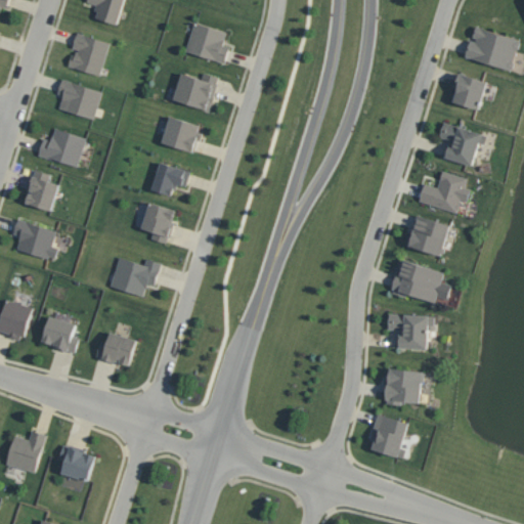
[(0,0),(9,0),(8,6),(2,5),(0,12),(0,0)]
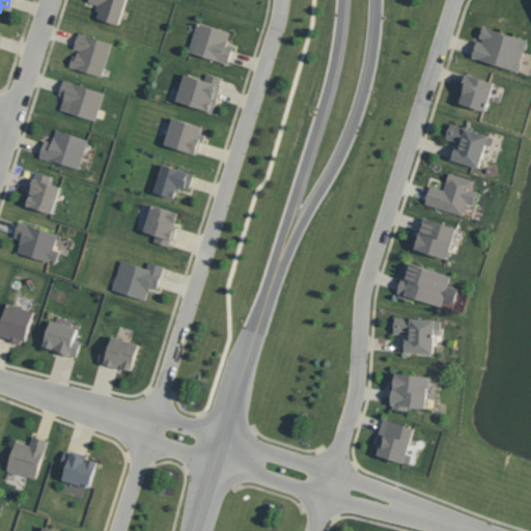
[(127,0),(120,24),(99,18),(100,10),(96,9),(98,3),(89,1),(89,0),(127,0)]
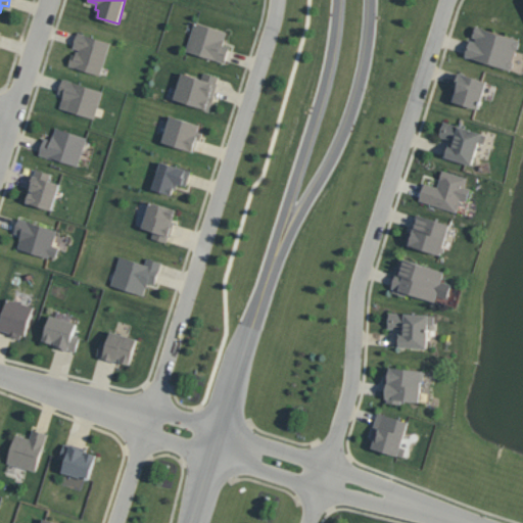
[(230,46),(225,62),(187,50),(195,20),(227,31),(223,44),(230,46)]
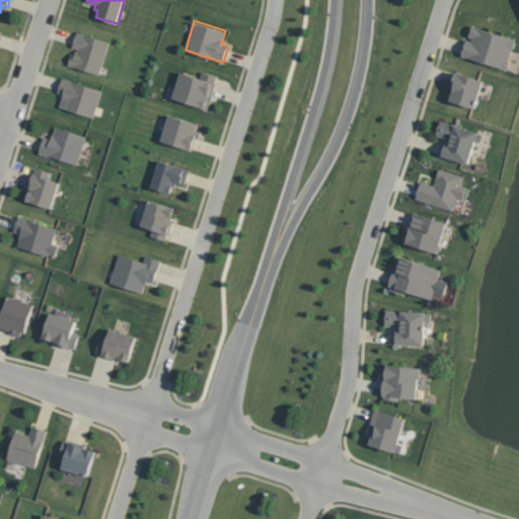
[(517,41),(515,48),(513,49),(509,60),(510,63),(509,67),(506,69),(461,55),(467,39),(472,41),(472,38),(469,36),(472,24),(515,39),(517,41)]
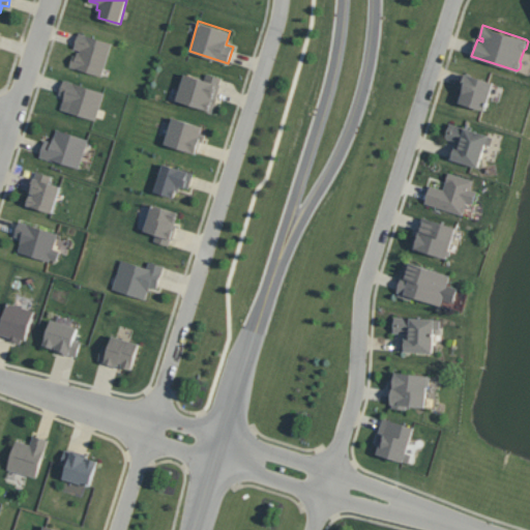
[(112,42),(102,76),(70,65),(74,54),(77,55),(78,51),(80,52),(81,49),(75,48),(80,32),(112,42)]
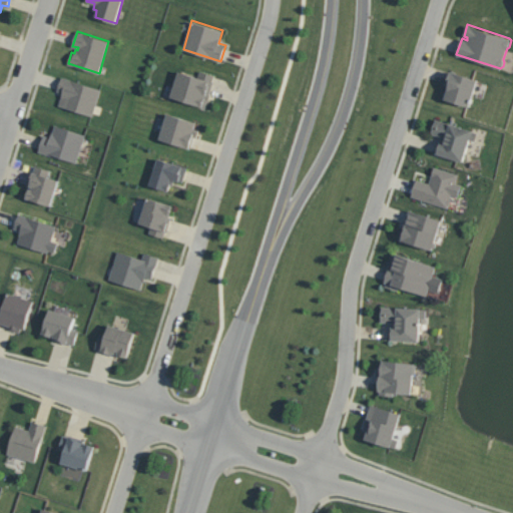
[(214,74),(212,81),(213,82),(205,107),(170,96),(179,70),(197,76),(199,70),(214,74)]
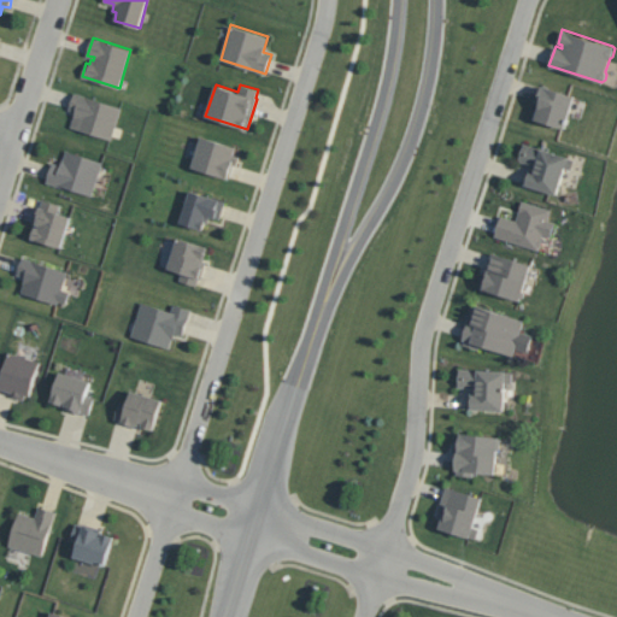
[(575,95),(565,128),(532,117),(542,84),(575,95)]
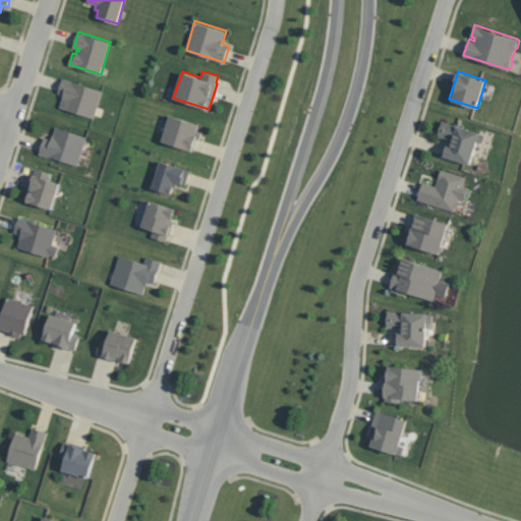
[(103,91),(94,117),(60,107),(64,94),(59,92),(63,77),(103,91)]
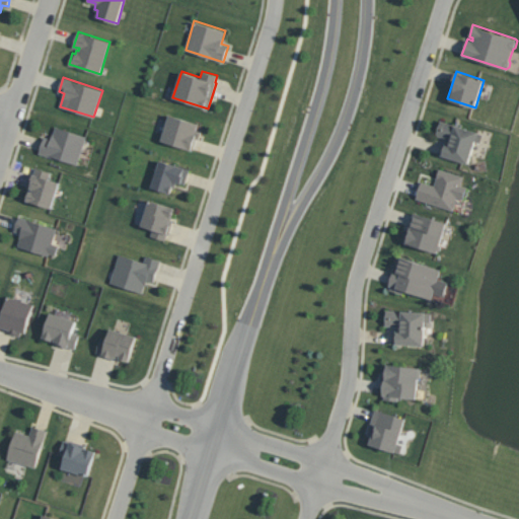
[(201,131),(199,138),(196,138),(193,150),(161,140),(170,114),(199,123),(197,130),(201,131)]
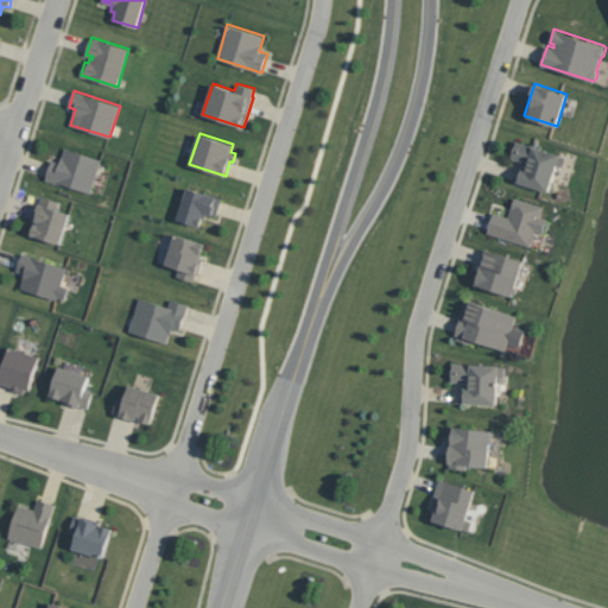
[(567,157),(563,166),(557,164),(549,191),(518,181),(523,166),(527,168),(529,163),(511,158),(515,139),(561,153),(567,157)]
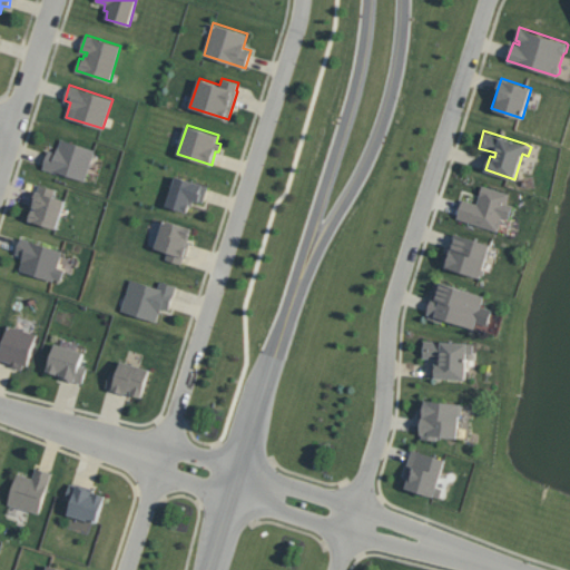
[(96,148),(86,180),(43,168),(50,149),(57,151),(61,138),(96,148)]
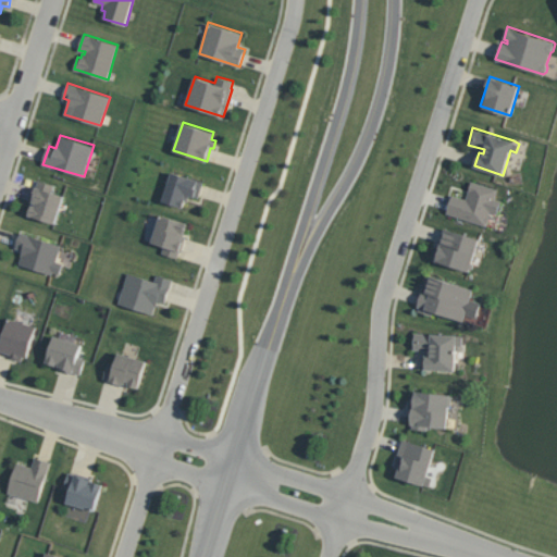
[(203,182),(199,197),(188,194),(187,200),(185,200),(183,208),(163,201),(172,171),(203,182)]
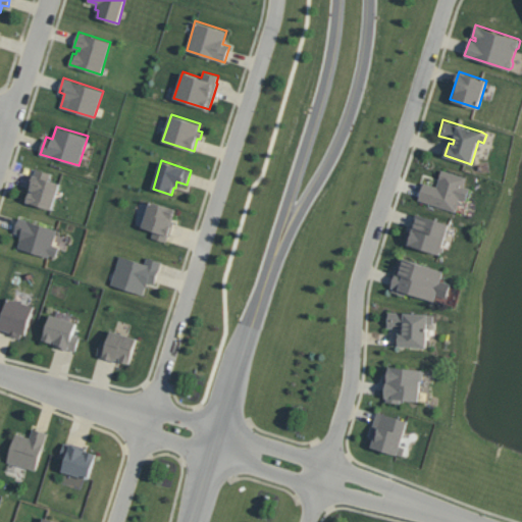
[(60,181),(53,209),(28,201),(31,191),(33,192),(34,190),(32,190),(32,189),(29,188),(33,173),(35,174),(37,168),(51,172),(50,179),(60,181)]
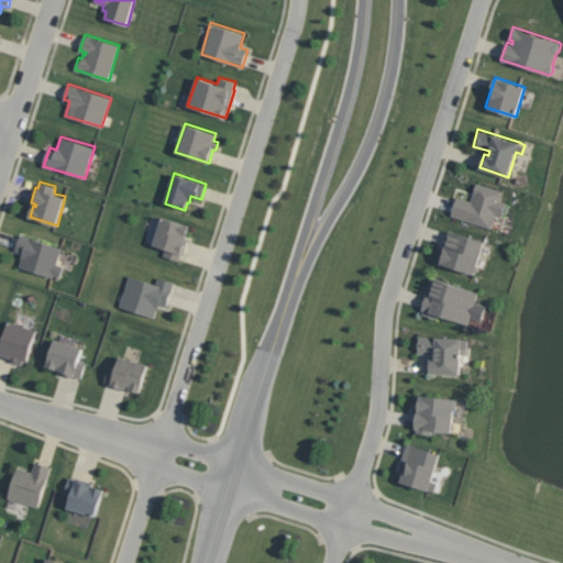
[(507,202),(501,214),(496,213),(490,228),(451,214),(457,196),(471,200),(476,181),(503,190),(499,200),(507,202)]
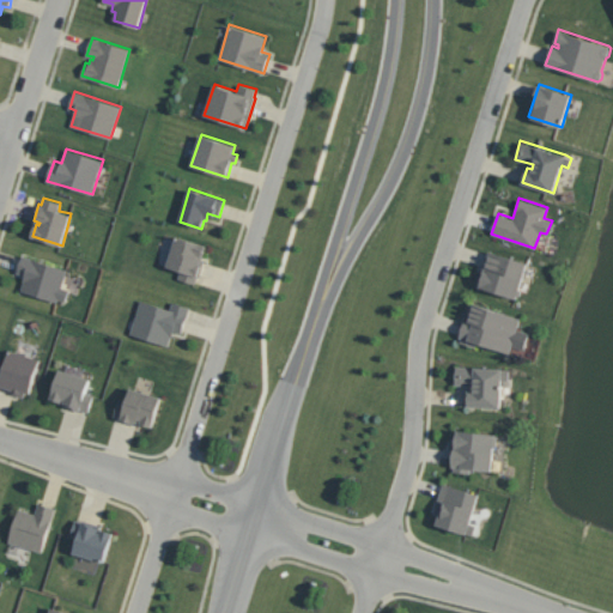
[(205,259),(199,277),(198,275),(195,283),(178,278),(181,269),(167,266),(176,235),(206,244),(202,258),(205,259)]
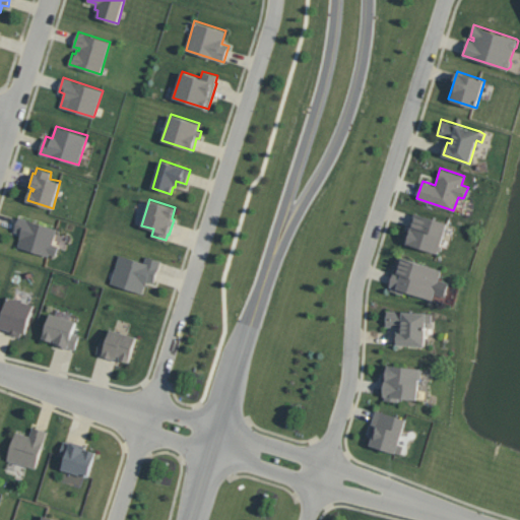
[(448,222),(439,253),(403,241),(408,225),(411,226),(415,212),(448,222)]
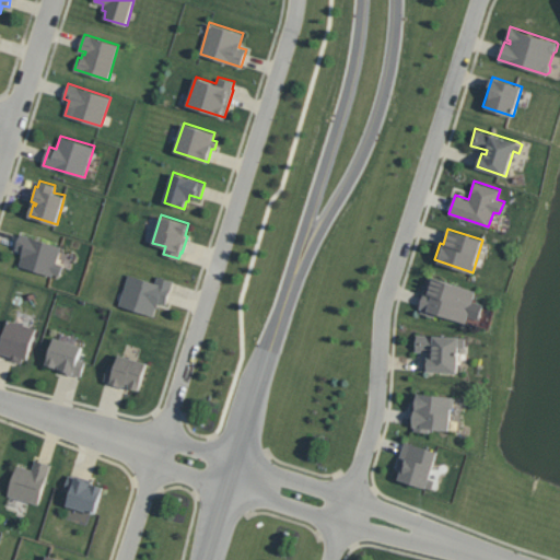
[(65,264),(61,275),(54,271),(53,275),(20,265),(24,251),(16,248),(21,233),(62,246),(58,261),(65,264)]
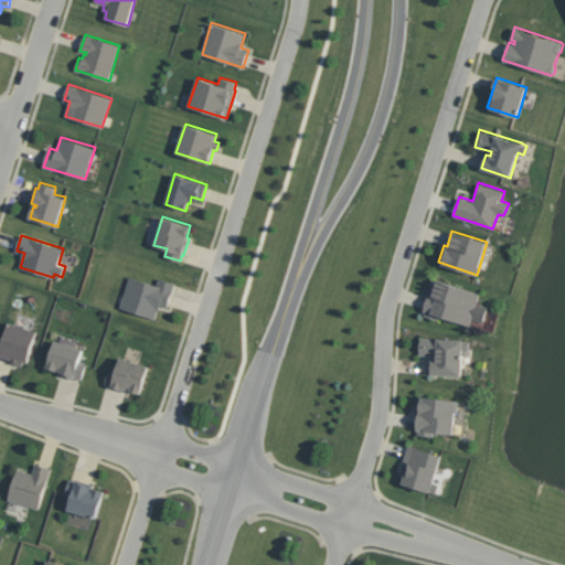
[(176,283),(168,307),(160,305),(156,318),(120,307),(129,276),(157,285),(159,277),(176,283)]
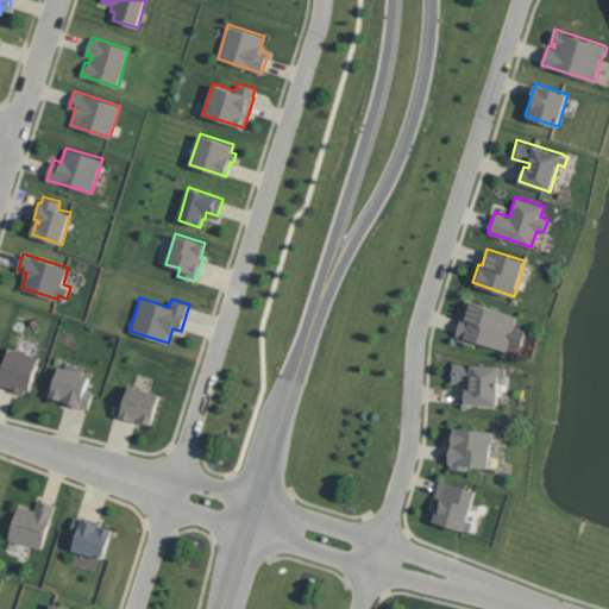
[(526,330),(520,346),(509,343),(507,350),(473,339),(472,345),(457,339),(458,336),(456,334),(463,314),(468,316),(472,301),(518,315),(514,326),(526,330)]
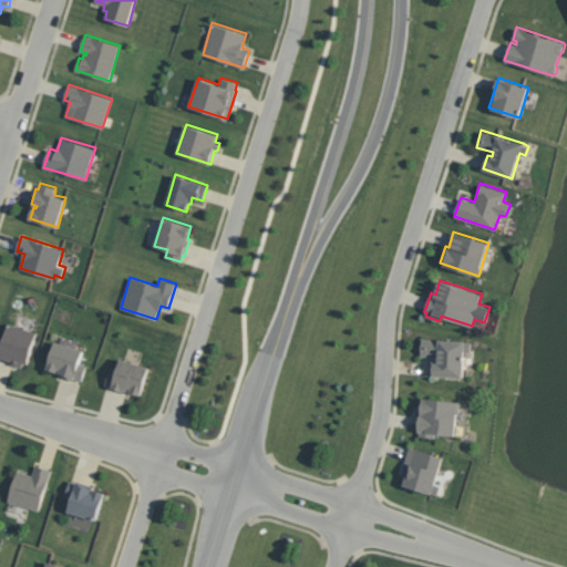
[(38,332),(29,363),(23,361),(22,367),(12,364),(13,360),(0,356),(0,337),(6,339),(10,323),(38,332)]
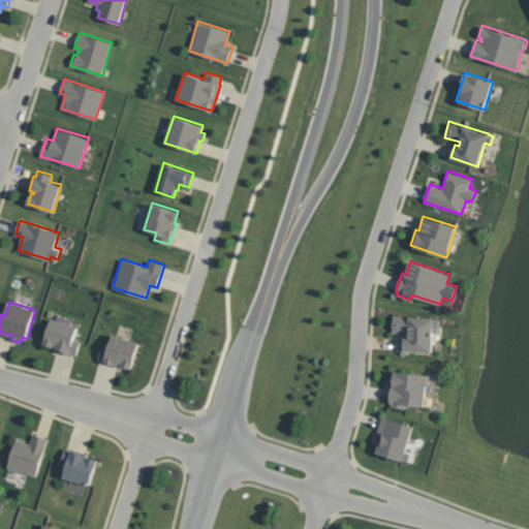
[(439,318),(439,334),(433,334),(432,351),(404,349),(404,337),(408,337),(408,332),(393,331),(394,315),(439,318)]
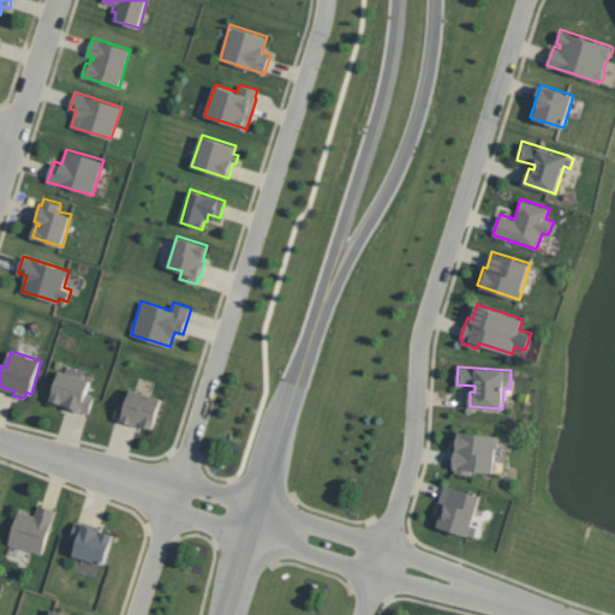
[(94,395),(89,413),(81,410),(81,412),(64,407),(65,404),(51,400),(61,370),(91,380),(88,393),(94,395)]
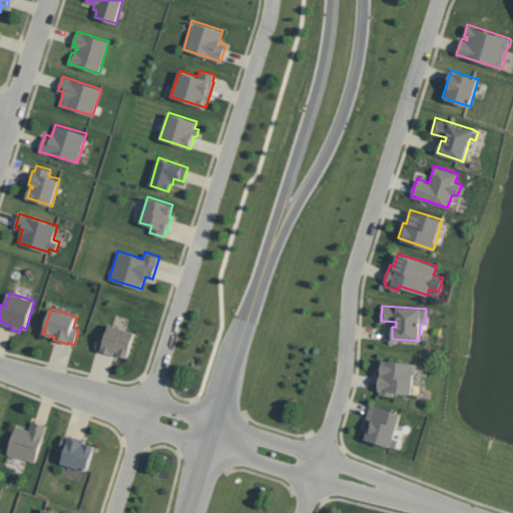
[(136,332),(128,357),(115,353),(115,355),(101,352),(102,350),(96,348),(100,333),(106,336),(110,324),(136,332)]
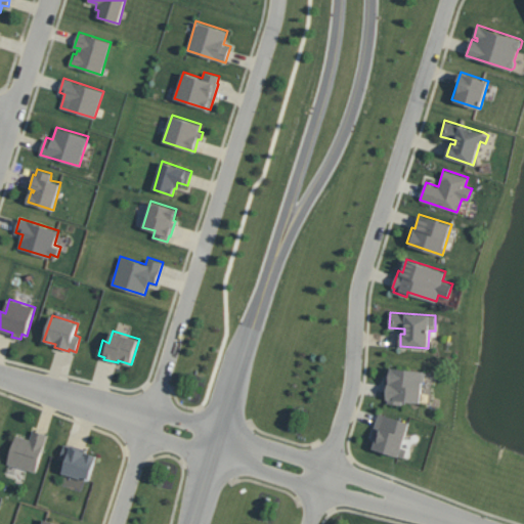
[(426,373),(425,381),(424,382),(421,402),(402,400),(402,404),(388,402),(388,398),(387,398),(388,383),(386,383),(387,366),(425,370),(426,373)]
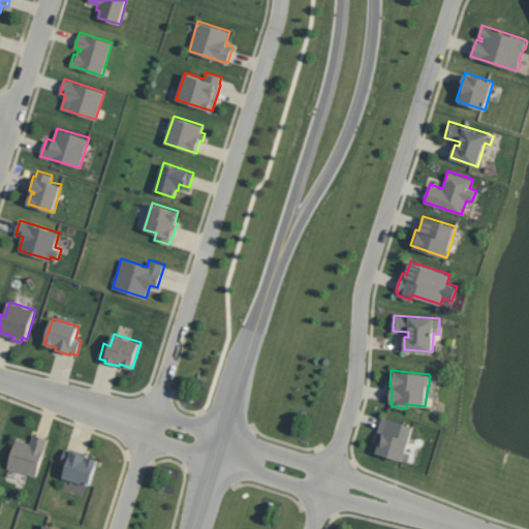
[(414,426),(406,452),(410,453),(409,462),(376,452),(379,445),(374,444),(382,416),(414,426)]
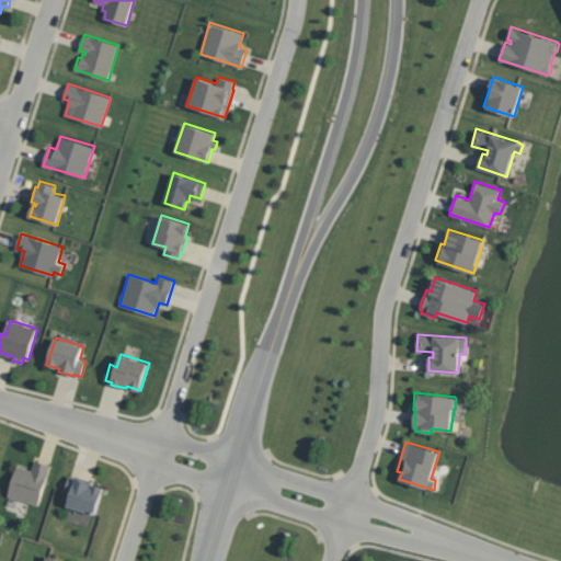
[(52,465),(38,504),(9,495),(18,465),(33,470),(36,459),(52,465)]
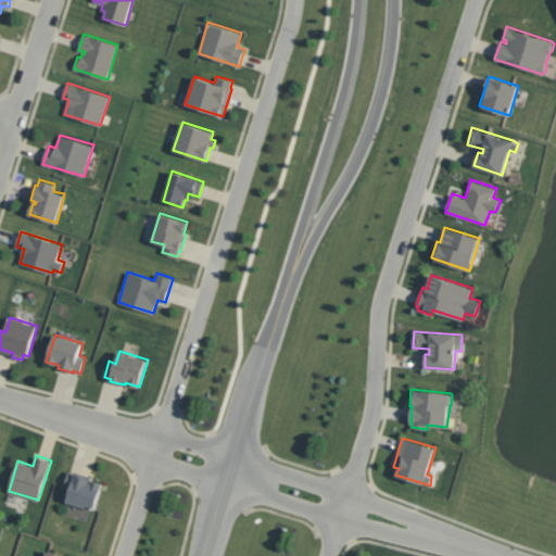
[(103,482),(95,509),(67,501),(71,488),(64,487),(68,470),(91,479),(90,482),(91,483),(92,479),(103,482)]
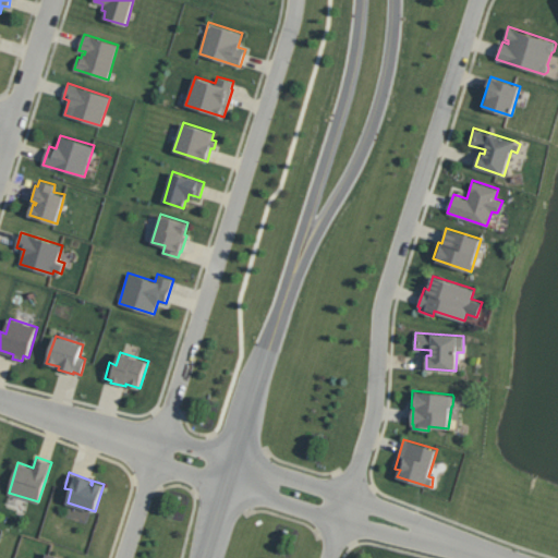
All buildings are outlined.
